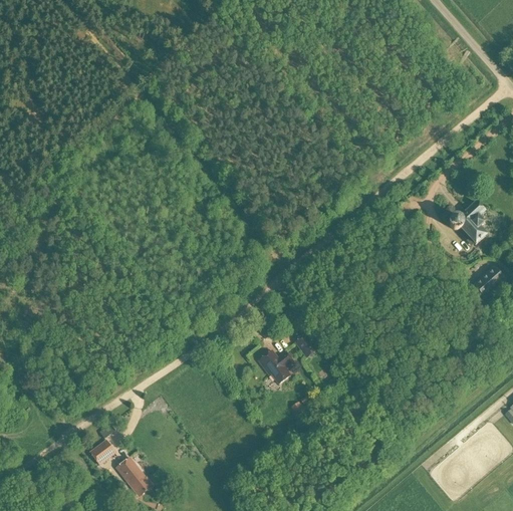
[(484,222),(478,216),(484,211),(476,202),(466,211),(467,213),(461,218),(460,217),(459,217),(458,216),(457,216),(456,216),(454,216),(453,216),(452,217),(451,217),(450,218),(450,219),(449,220),(449,221),(449,222),(449,223),(449,225),(449,226),(450,227),(451,228),(452,229),(453,229),(455,230),(456,230),(457,230),(458,230),(459,229),(460,229),(460,228),(461,228),(475,243),(486,234),(479,226),(484,222)]
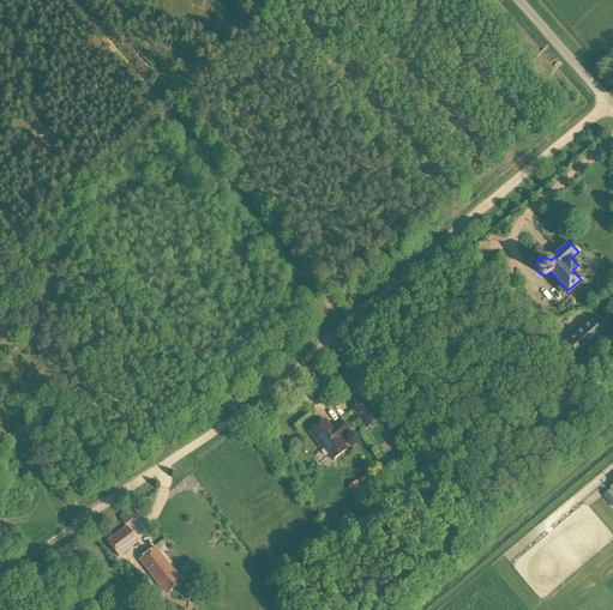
[(604,334),(589,318),(564,340),(578,356),(604,334)]
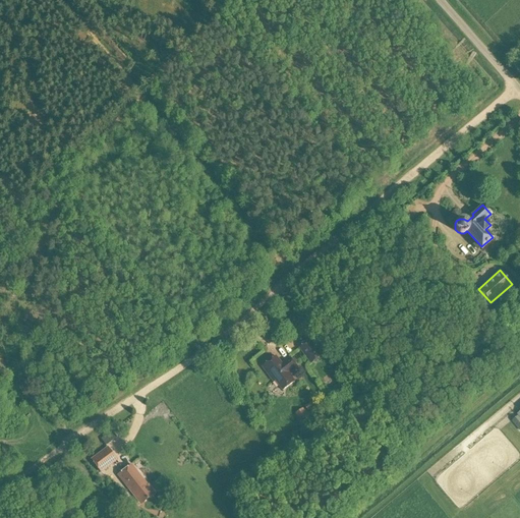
[(309,338),(298,346),(310,362),(314,359),(315,360),(321,356),(320,356),(322,354),(309,338)]
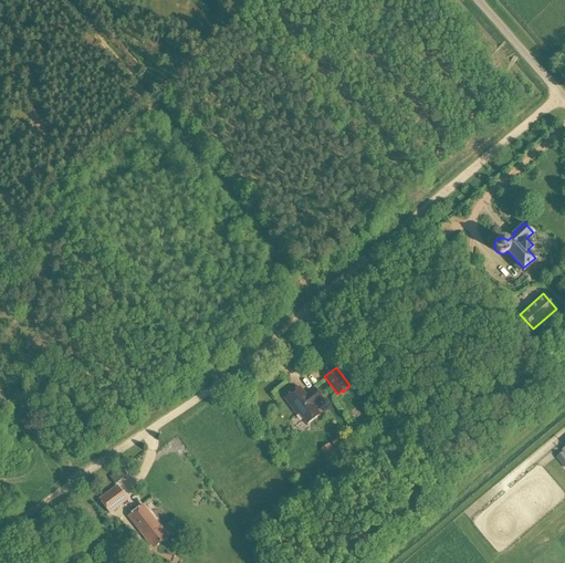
[(322,397),(314,387),(305,394),(300,386),(284,397),(297,415),(300,414),(306,423),(318,413),(313,404),(322,397)]
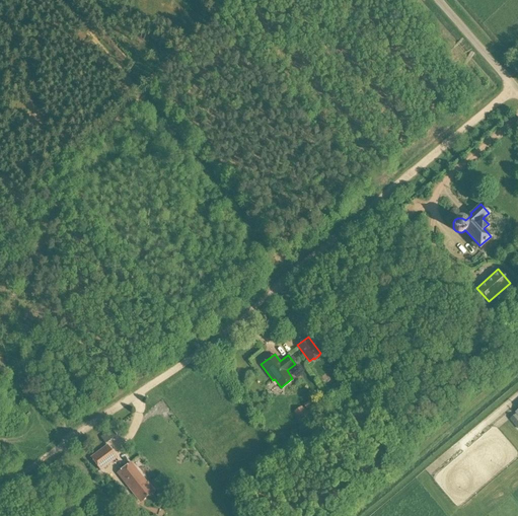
[(295,409),(300,418),(317,407),(311,397),(295,409)]
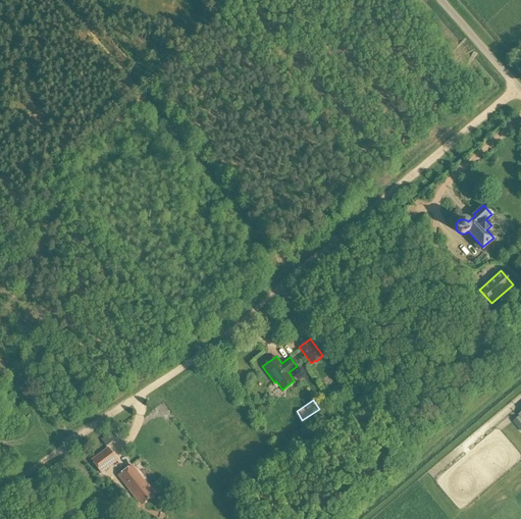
[(520,418),(518,415),(512,420),(520,430),(520,428),(520,418)]
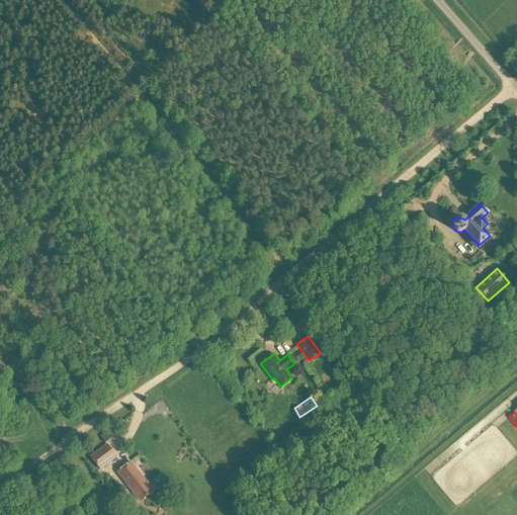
[(116,435),(112,428),(101,433),(105,440),(116,435)]
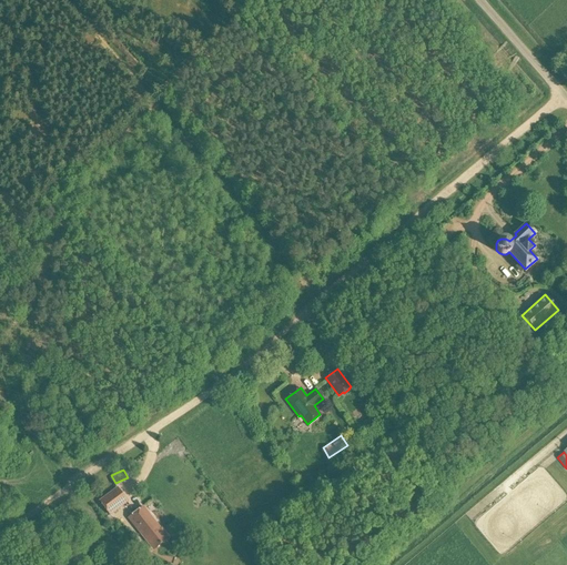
[(115,485),(99,498),(110,514),(128,501),(115,485)]
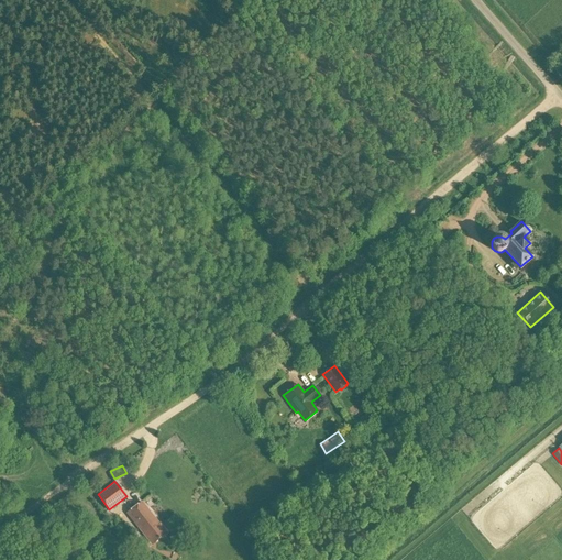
[(155,540),(167,531),(160,522),(158,523),(141,501),(127,512),(150,540),(153,538),(155,540)]
